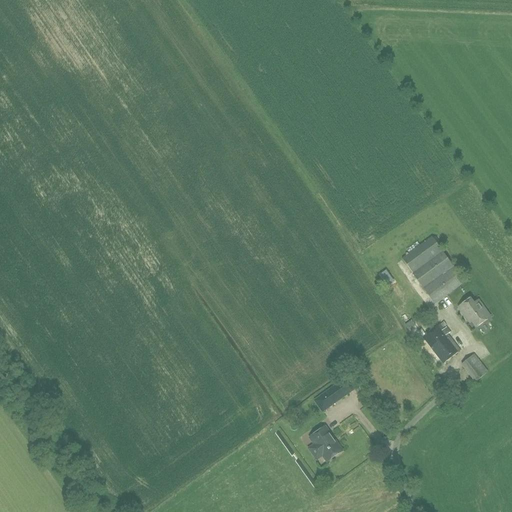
[(402,259),(413,274),(443,252),(432,238),(402,259)]
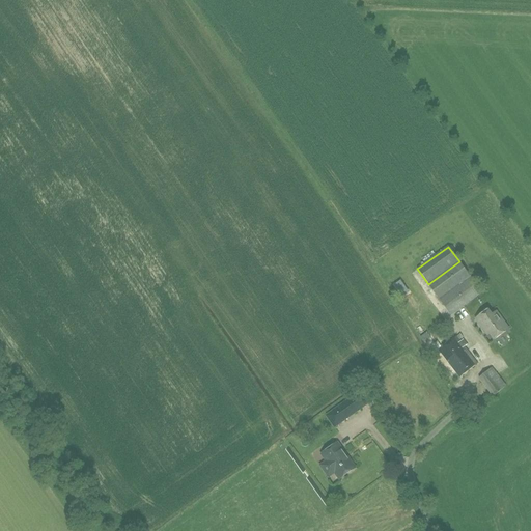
[(428,284),(451,316),(482,292),(459,261),(428,284)]
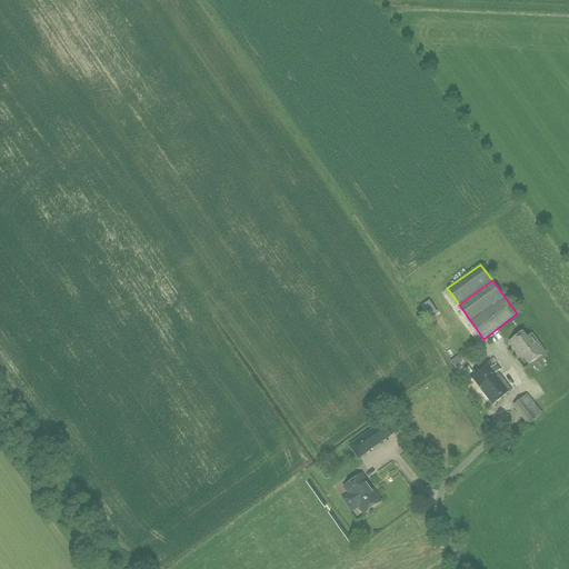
[(520,356),(523,355),(530,363),(542,355),(538,348),(540,347),(532,335),(527,338),(522,333),(510,341),(520,356)]
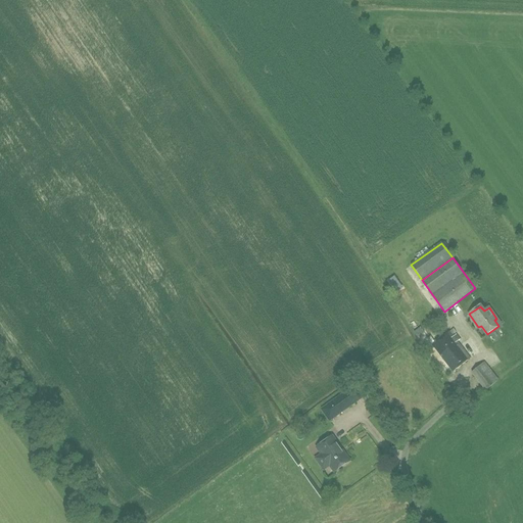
[(453,372),(470,359),(457,341),(460,339),(456,335),(454,336),(449,331),(432,344),(453,372)]
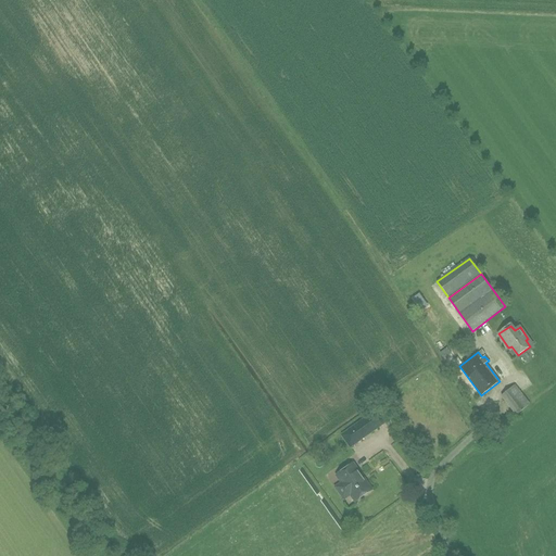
[(516,415),(530,404),(515,386),(502,395),(516,415)]
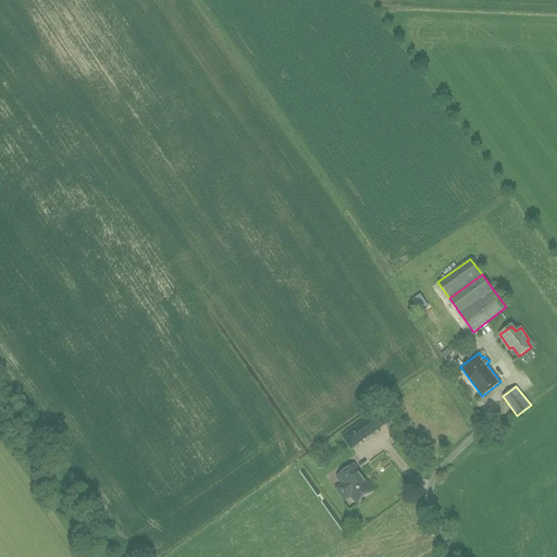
[(379,430),(370,418),(343,437),(351,449),(379,430)]
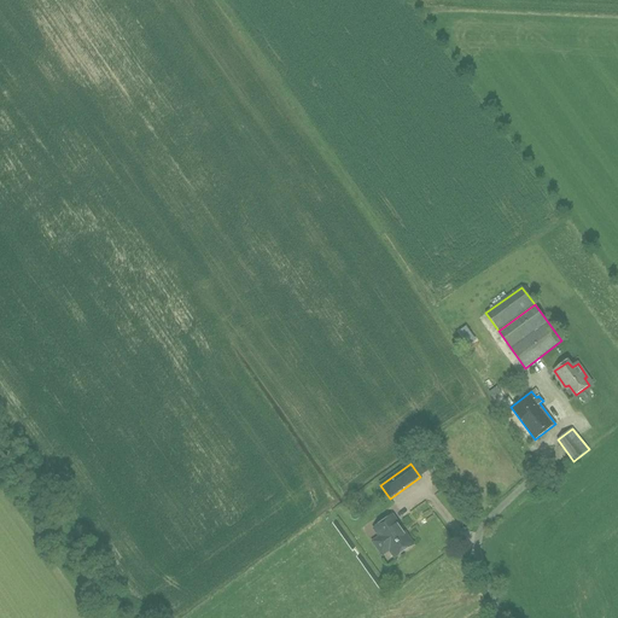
[(390,551),(395,558),(414,544),(392,516),(374,529),(380,537),(373,542),(383,555),(390,551)]
